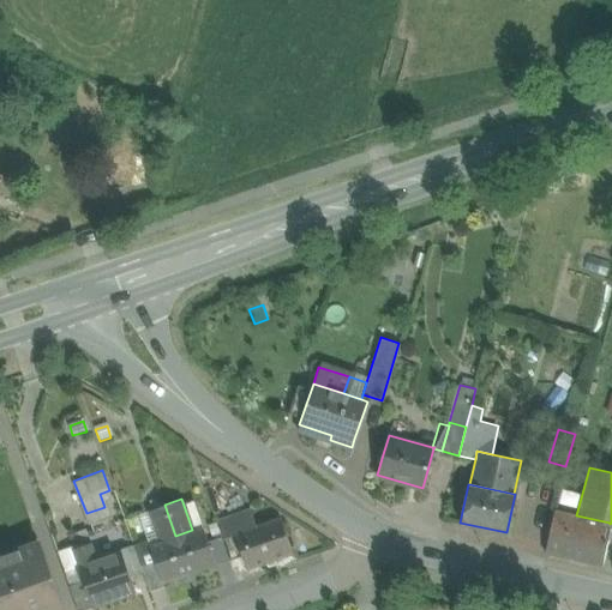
[(165,505),(148,511),(159,542),(175,536),(165,505)]
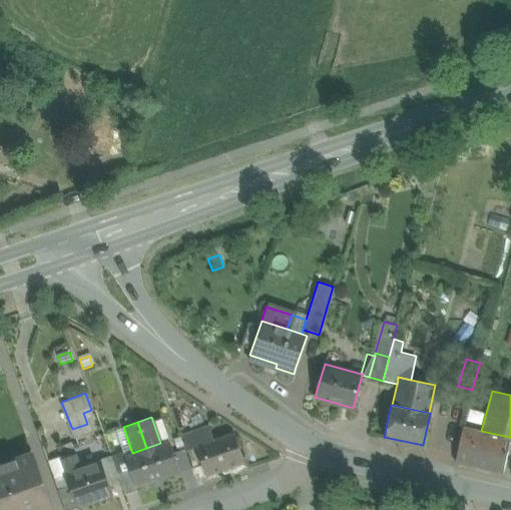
[(87,424),(72,429),(75,438),(90,432),(87,424)]
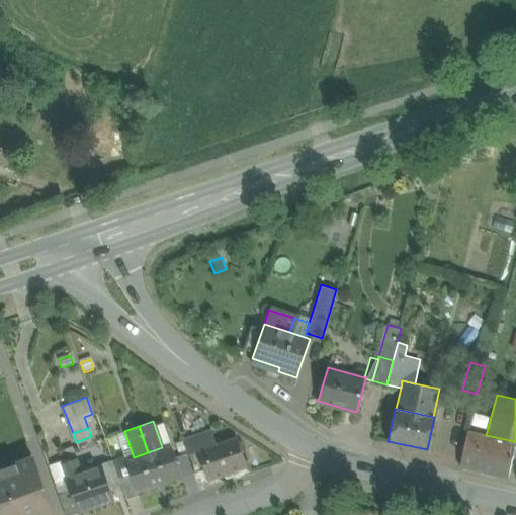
[(209,429),(183,438),(194,471),(204,467),(197,449),(215,443),(209,429)]
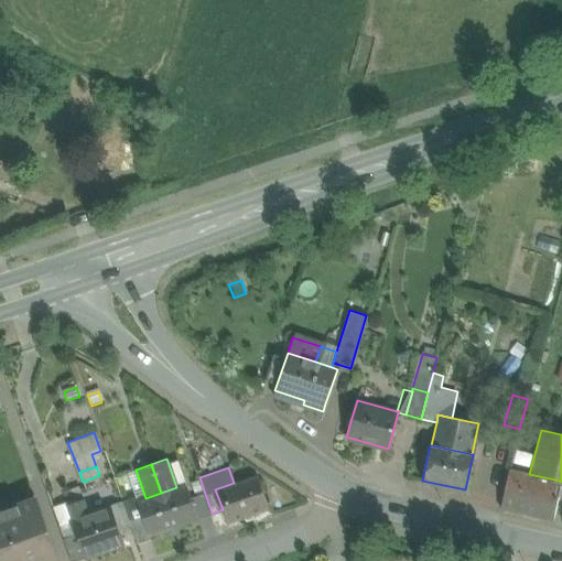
[(529,474),(508,468),(499,507),(552,519),(560,482),(560,481),(529,474)]
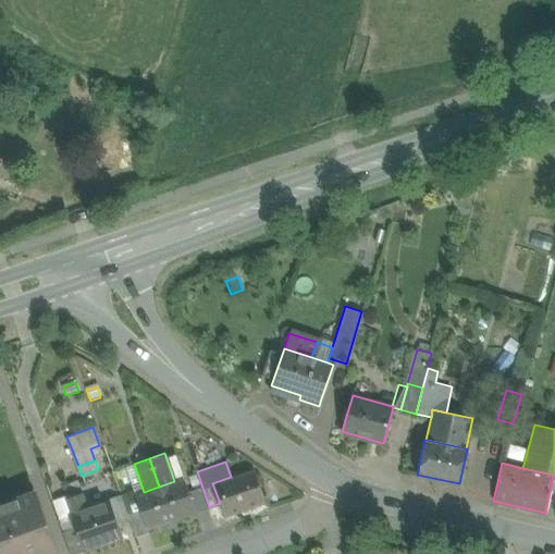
[(231,477),(212,483),(220,503),(224,516),(264,502),(254,469),(231,477)]
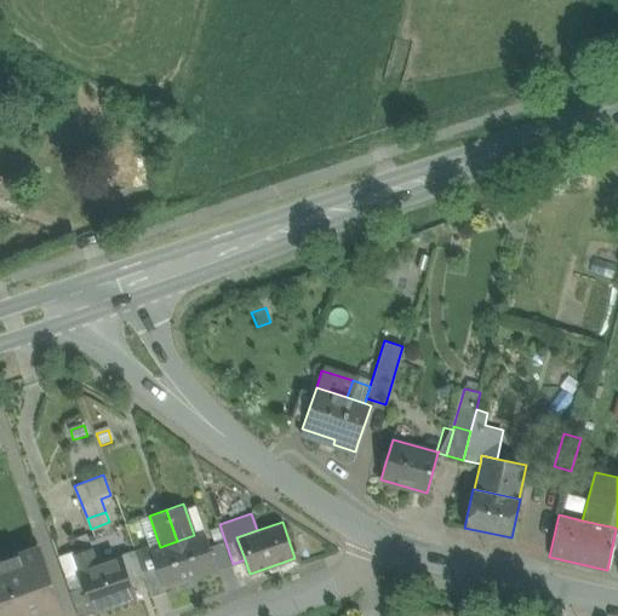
[(194,535),(177,541),(190,579),(217,569),(209,545),(204,531),(194,535)]
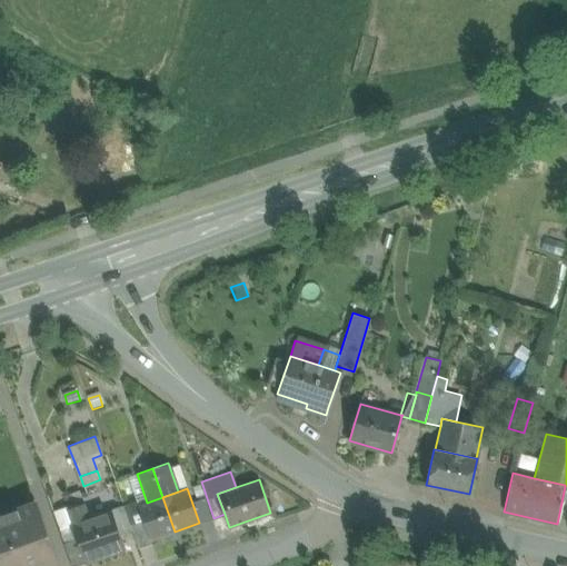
[(79,492),(68,495),(72,507),(83,503),(79,492)]
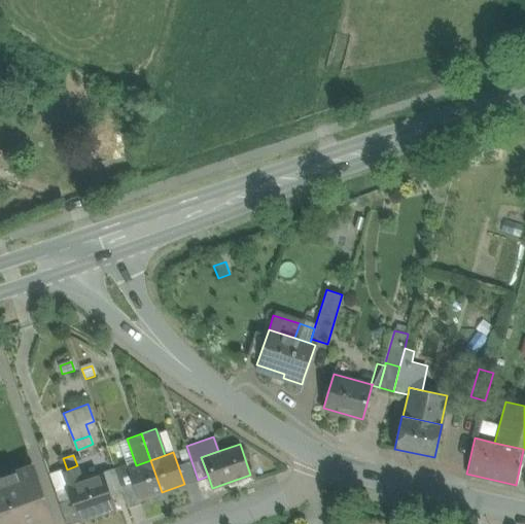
[(196,480),(188,459),(177,463),(184,484),(196,480)]
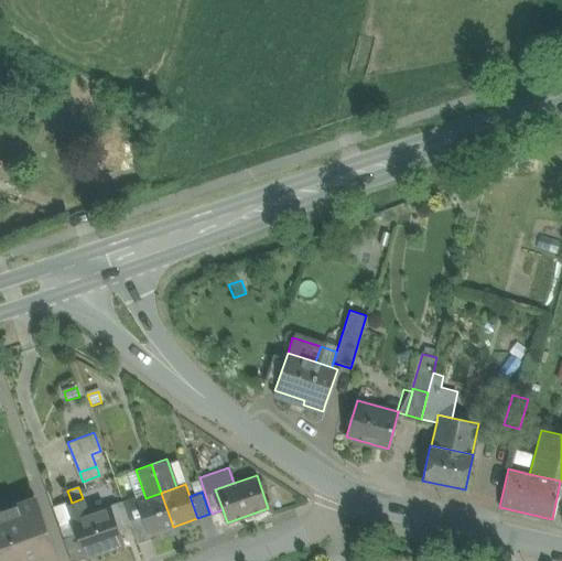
[(138,500),(137,502),(149,535),(173,527),(161,493),(146,498),(138,500)]
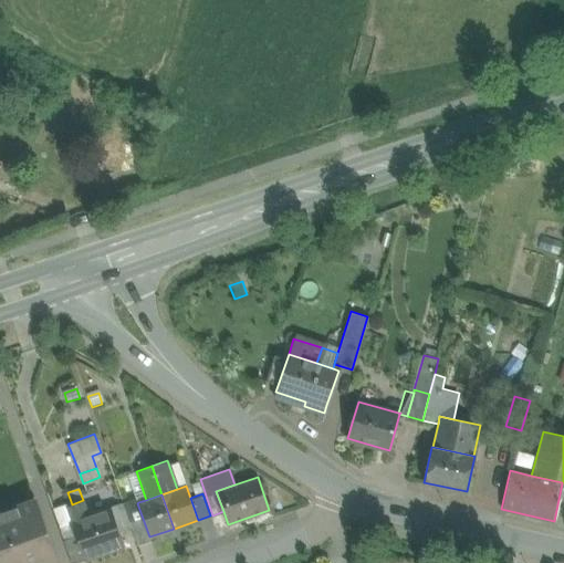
[(137,497),(122,501),(127,517),(132,527),(137,544),(150,540),(149,537),(137,503),(138,502),(137,497)]
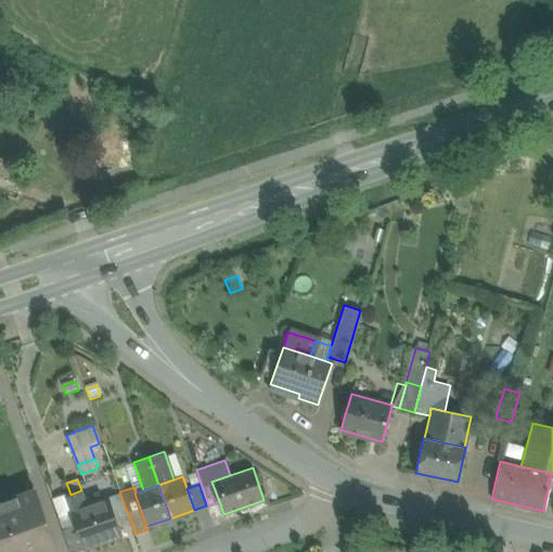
[(71,495),(66,496),(72,512),(87,506),(81,490),(71,495)]
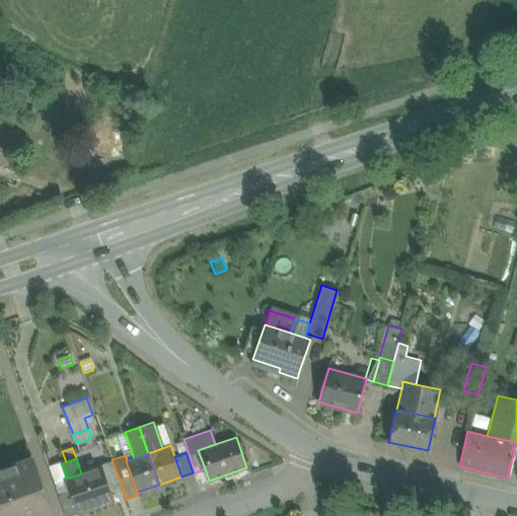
[(52,515),(31,459),(0,469),(0,515),(52,515)]
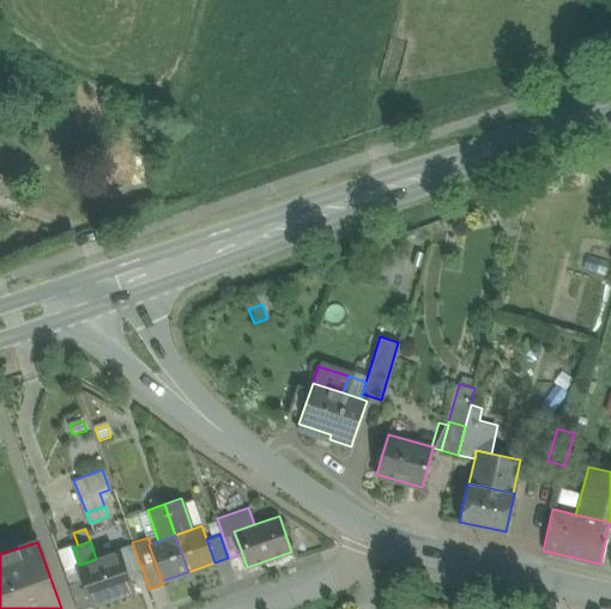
[(125,562),(138,559),(132,542),(120,547),(121,550),(125,562)]
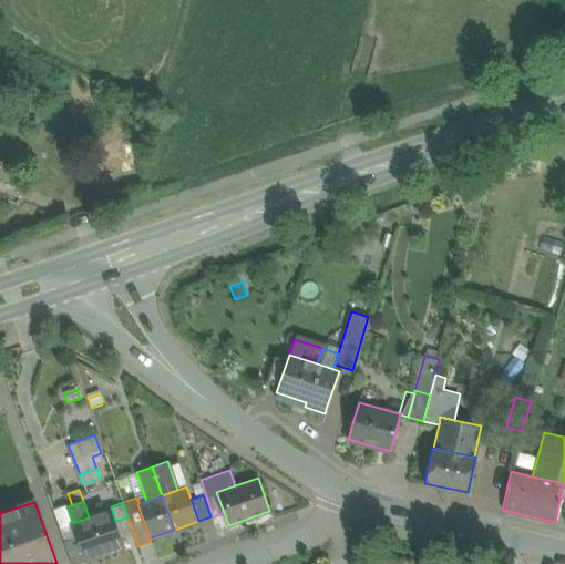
[(68,506),(67,504),(51,509),(63,541),(75,536),(71,523),(73,523),(68,506)]
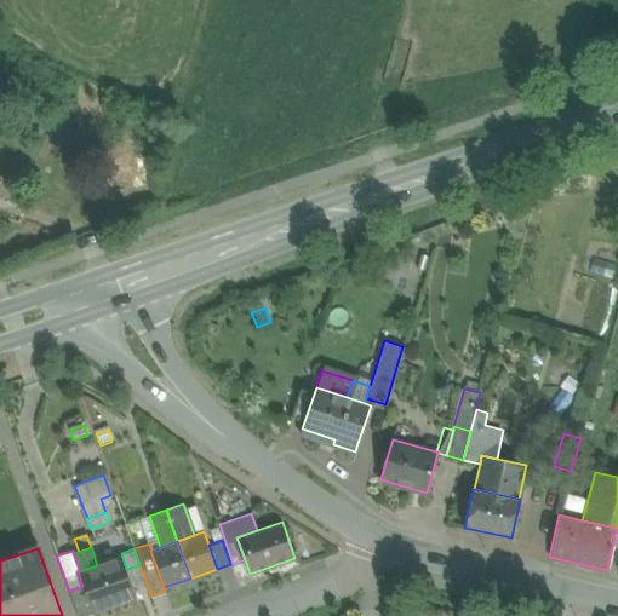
[(80,571),(78,571),(83,586),(92,612),(136,597),(130,581),(126,569),(122,557),(97,565),(80,571)]
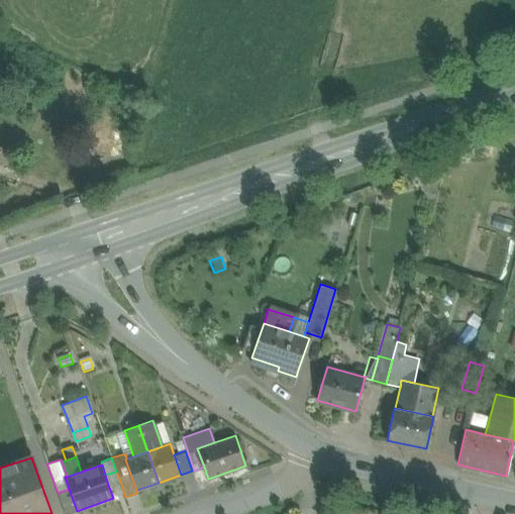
[(116,472),(105,475),(108,485),(120,481),(116,472)]
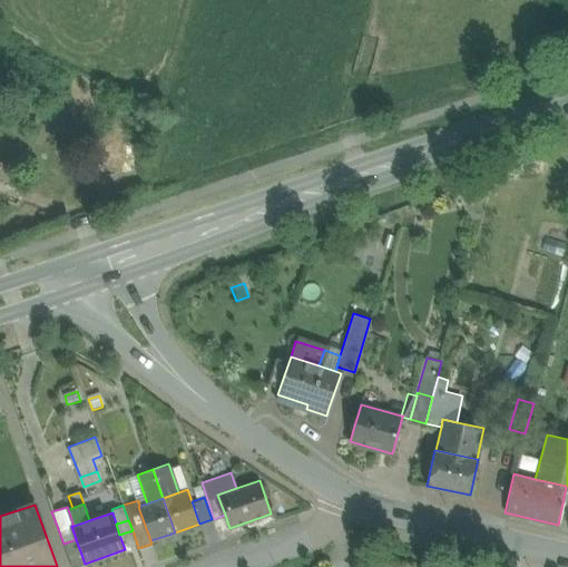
[(76,539),(64,544),(71,566),(74,566),(85,564),(76,539)]
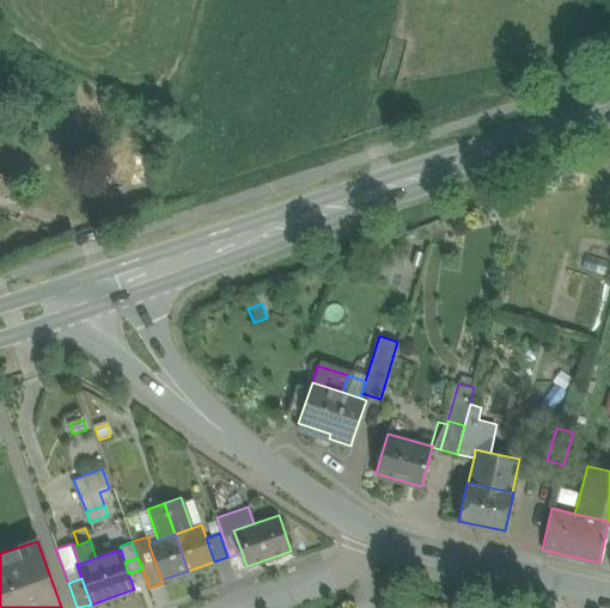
All buildings are outlined.
